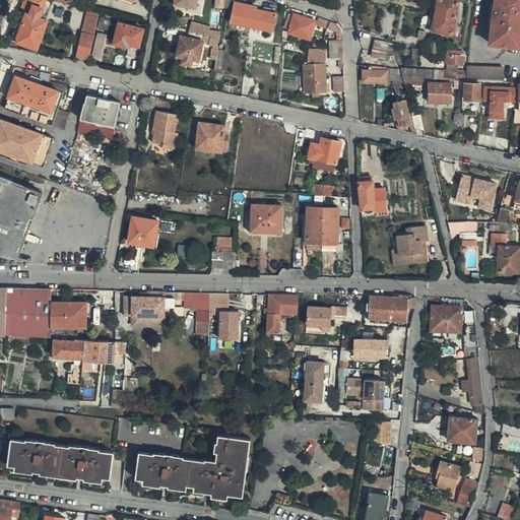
[(24,0),(11,40),(38,49),(48,20),(41,18),(45,0),(24,0)]
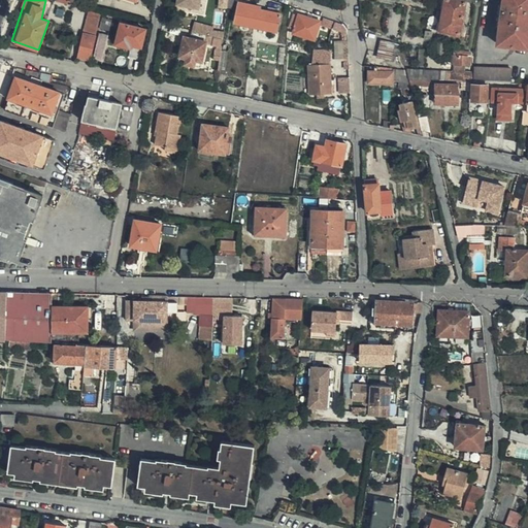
[(177,0),(177,4),(200,8),(201,0),(177,0)]
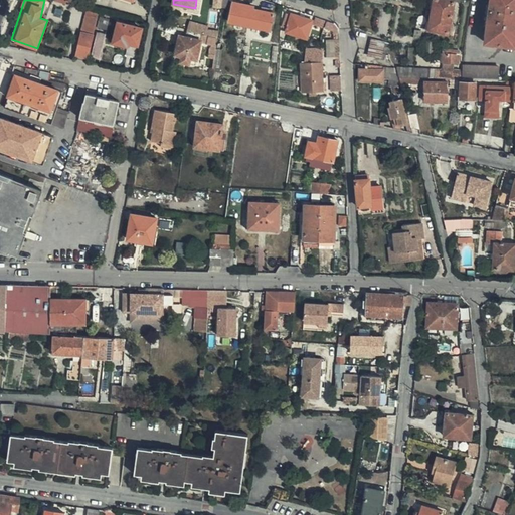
[(214,0),(214,8),(221,8),(222,0),(214,0)]
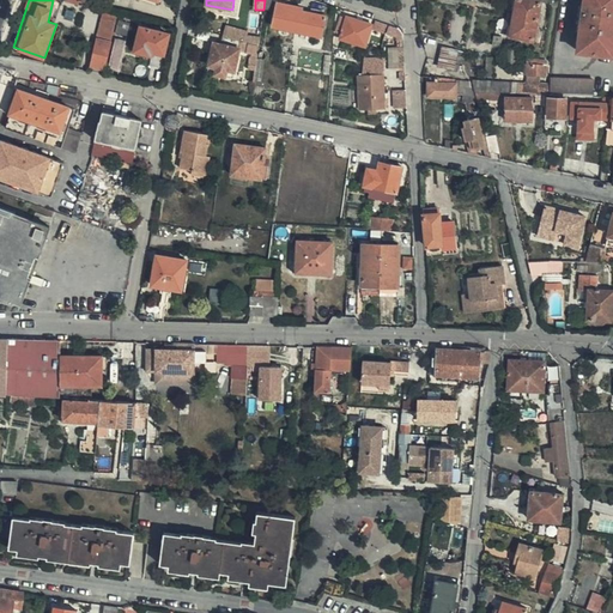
[(516,0),(510,35),(534,40),(541,1),(540,1),(533,0),(516,0)]
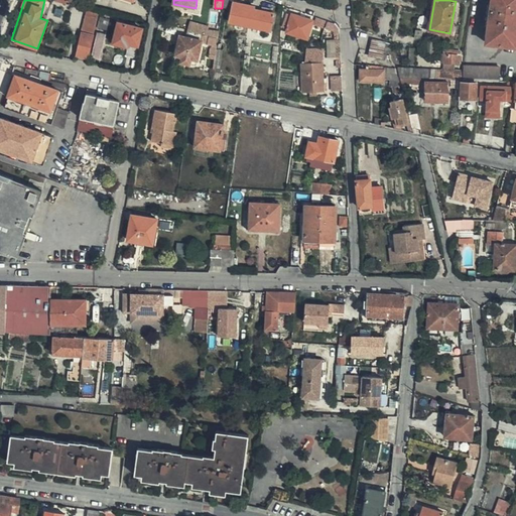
[(515,0),(492,0),(486,44),(515,49),(515,0)]
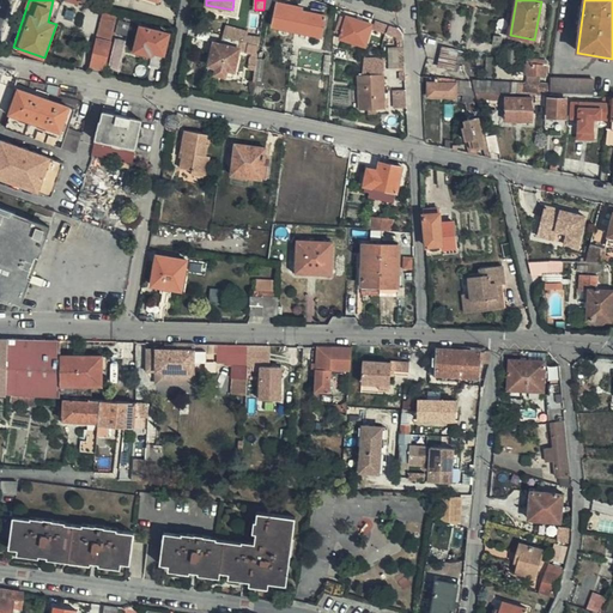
[(326,17),(303,12),(293,10),(293,7),(278,4),(274,22),(308,29),(307,34),(322,37),(326,17)]
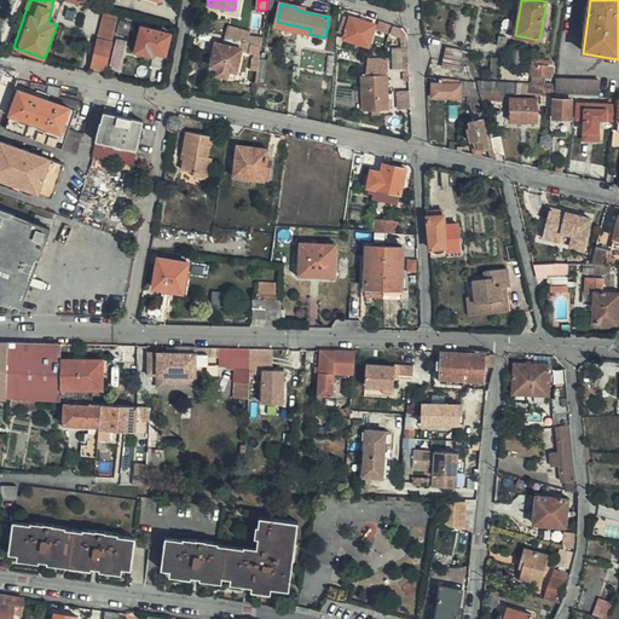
[(120,13),(105,10),(103,18),(117,22),(120,13)]
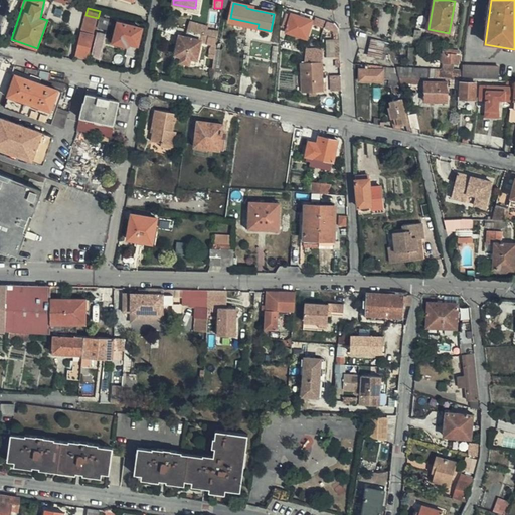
[(81,33),(94,36),(101,11),(100,11),(98,18),(86,15),(81,33)]
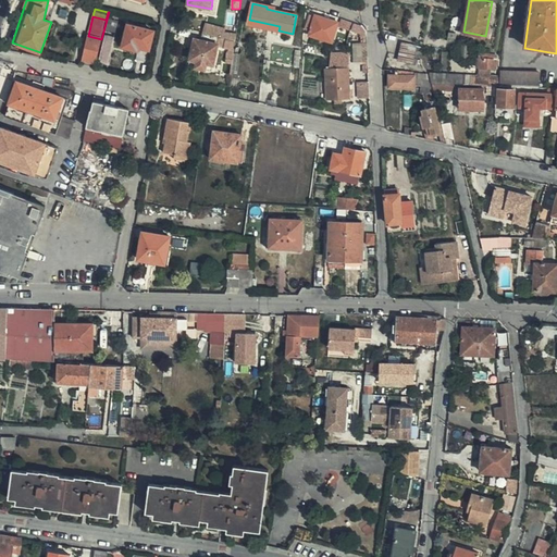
[(310,14),(308,21),(313,22),(311,28),(309,36),(333,42),(338,23),(316,15),(316,16),(310,14)]
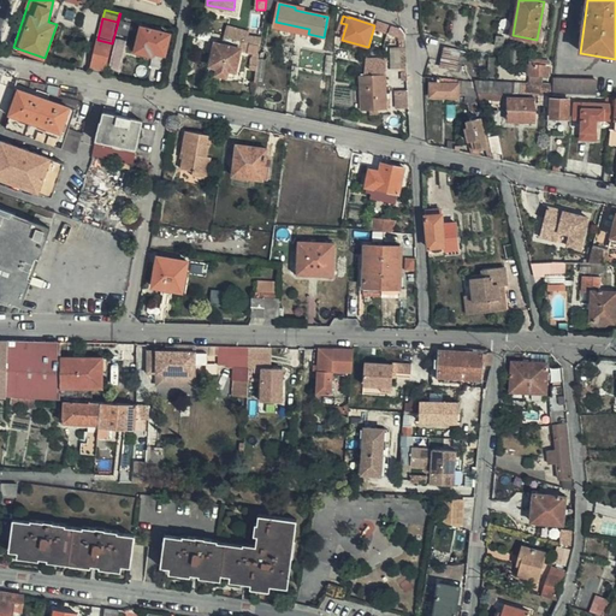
[(134,24),(119,21),(117,34),(131,37),(134,24)]
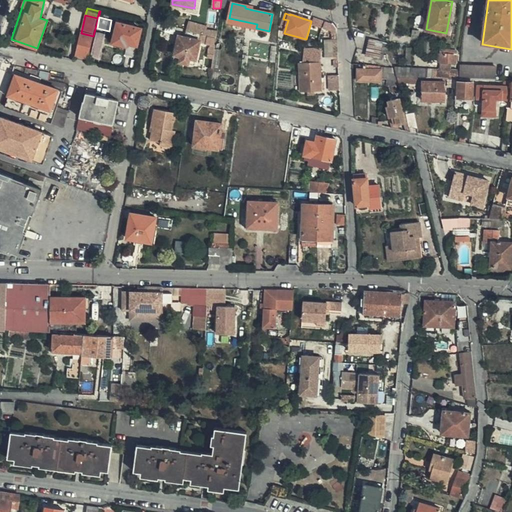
[(228,22),(256,28),(257,24),(229,18),(228,22)]
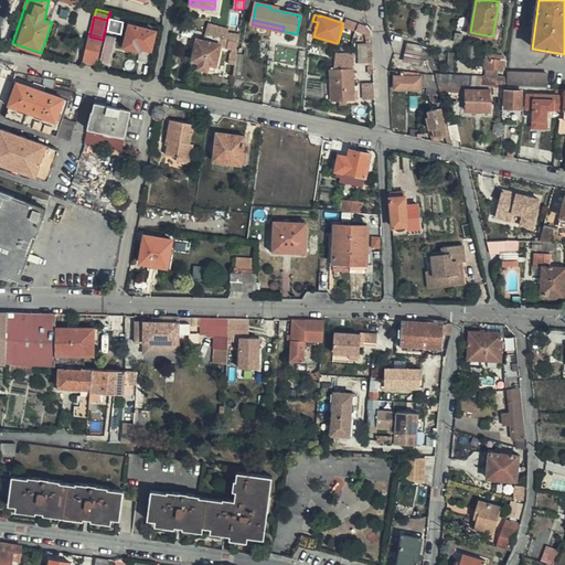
[(152,50),(157,31),(148,30),(149,27),(145,25),(144,29),(130,25),(125,48),(126,48),(125,51),(136,53),(137,51),(139,51),(139,48),(152,50)]
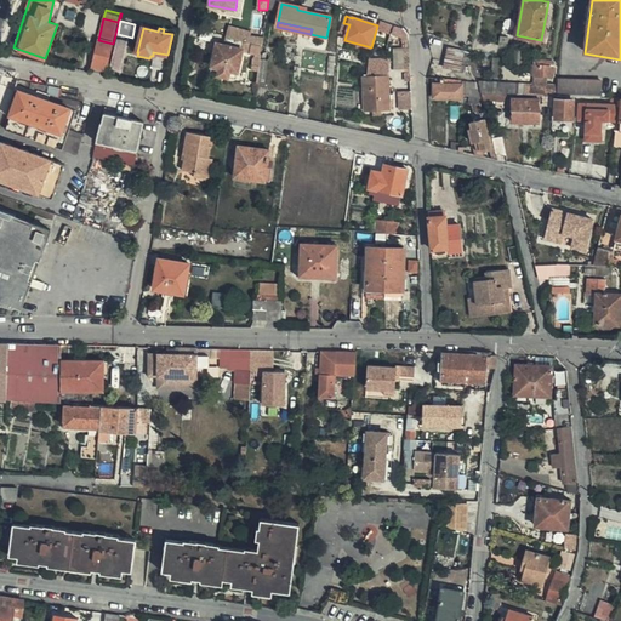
[(254,55),(262,56),(263,46),(255,44),(227,36),(226,45),(217,44),(211,67),(220,69),(218,75),(229,78),(231,72),(239,73),(244,52),(254,55)]
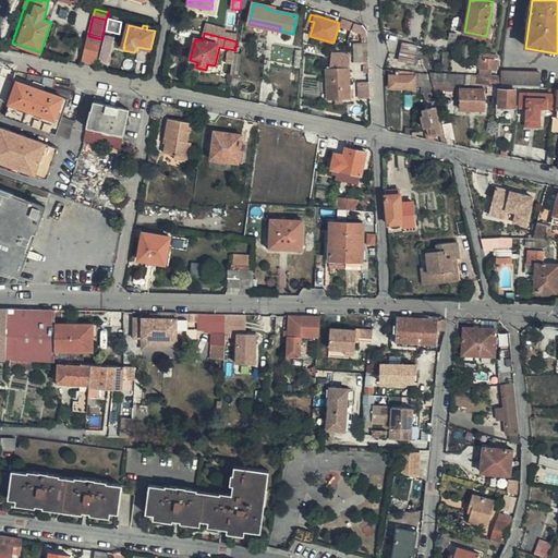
[(457,44),(458,35),(449,33),(448,41),(457,44)]
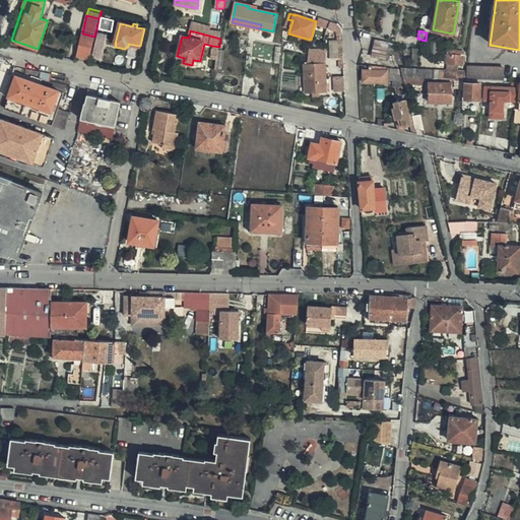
[(101,60),(107,35),(98,33),(91,58),(101,60)]
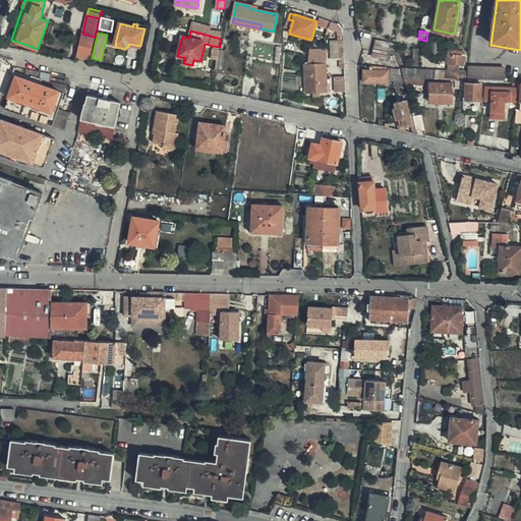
[(76,57),(90,59),(95,37),(82,34),(76,57)]
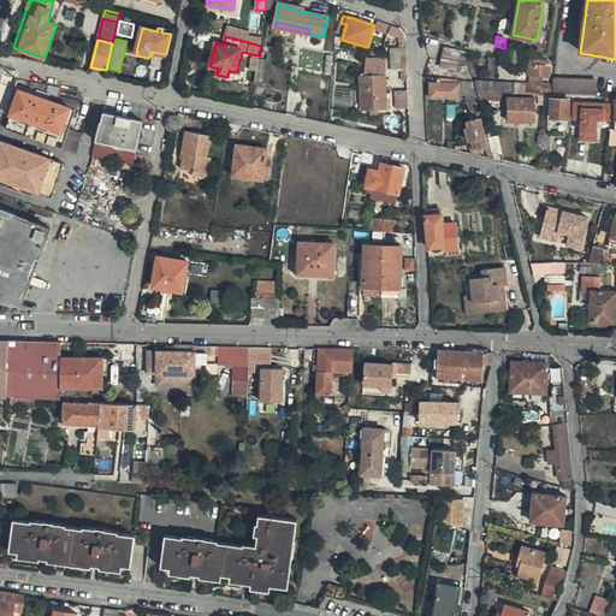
[(442,64),(458,66),(461,49),(444,47),(442,64)]
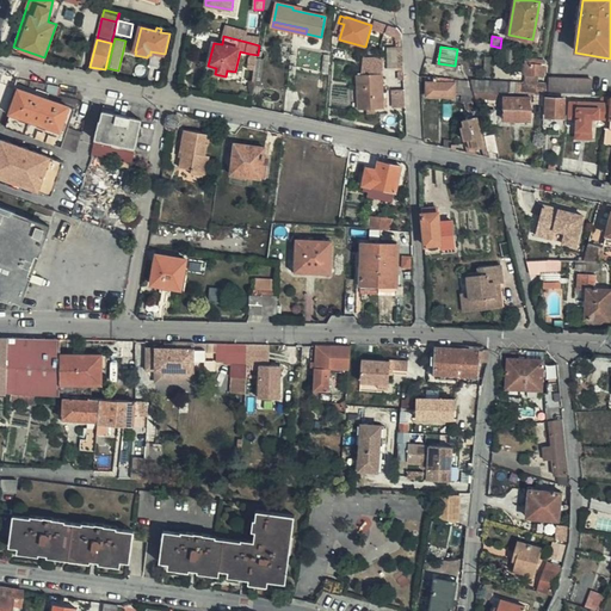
[(544,76),(545,60),(525,59),(524,75),(544,76)]
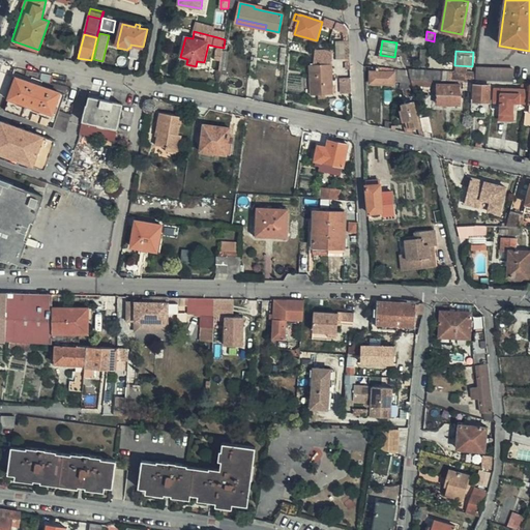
[(310,95),(333,94),(332,64),(310,65),(310,95)]
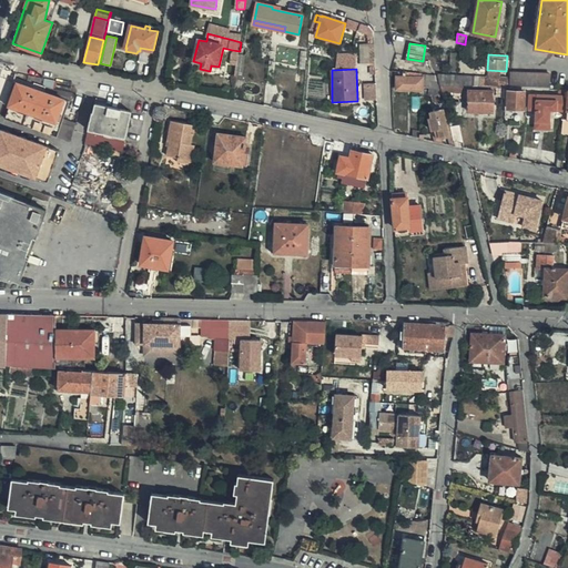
[(428,88),(440,89),(440,85),(437,74),(403,72),(403,78),(396,77),(396,90),(423,90),(423,88),(428,88)]
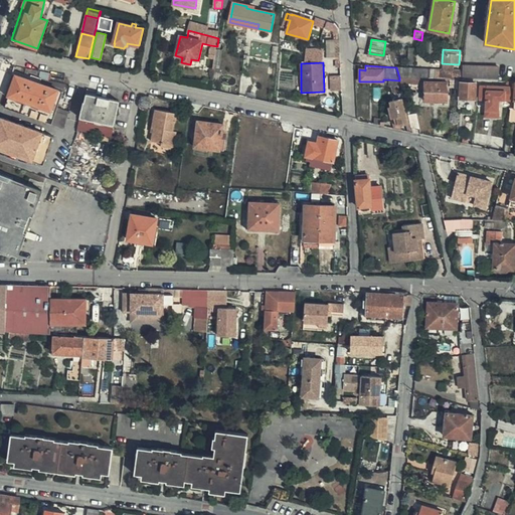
[(469,80),(478,80),(498,81),(498,66),(463,65),(462,80),(469,80)]
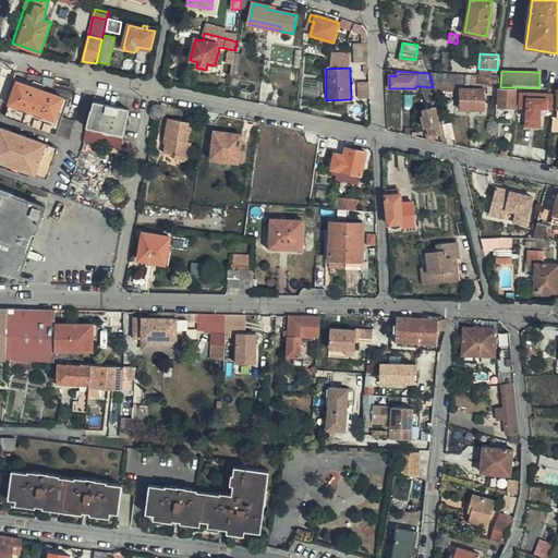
[(72,85),(68,82),(44,77),(41,85),(71,92),(72,85)]
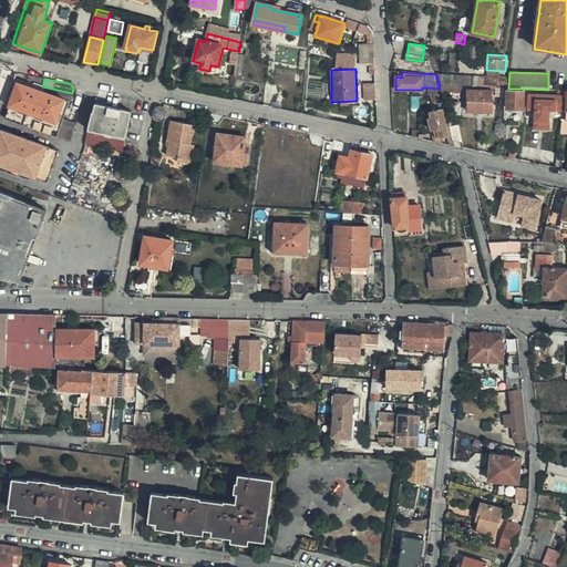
[(11,106),(7,120),(57,136),(71,142),(75,127),(62,123),(64,119),(73,93),(72,93),(42,86),(14,81),(6,104),(11,106)]
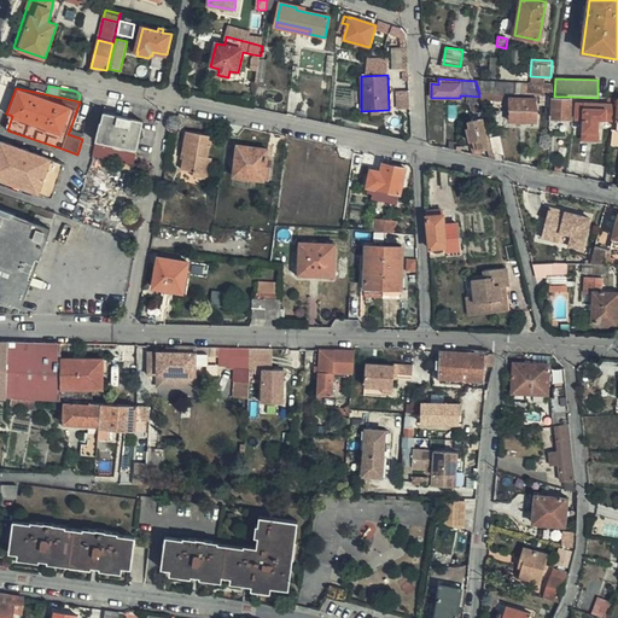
[(410,106),(409,89),(397,89),(397,108),(410,106)]
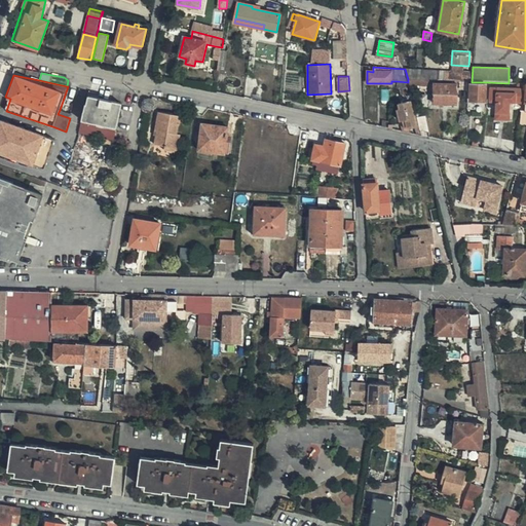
[(397,89),(410,90),(409,85),(408,82),(397,81),(397,89)]
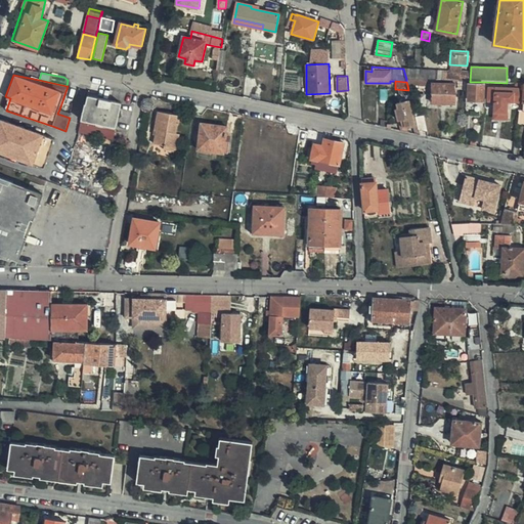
[(454,104),(455,84),(432,83),(432,103),(454,104)]
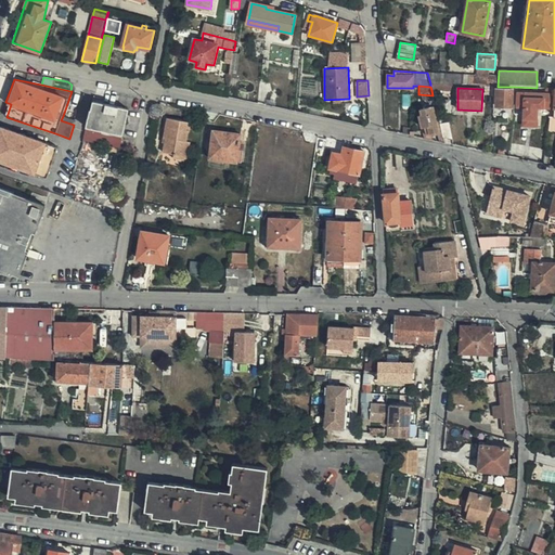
[(554,108),(554,102),(554,88),(547,88),(547,94),(517,93),(517,106),(554,108)]
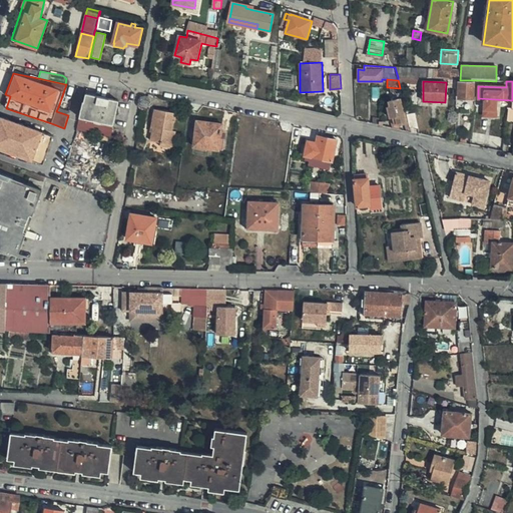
[(473,99),(474,82),(459,82),(458,98),(473,99)]
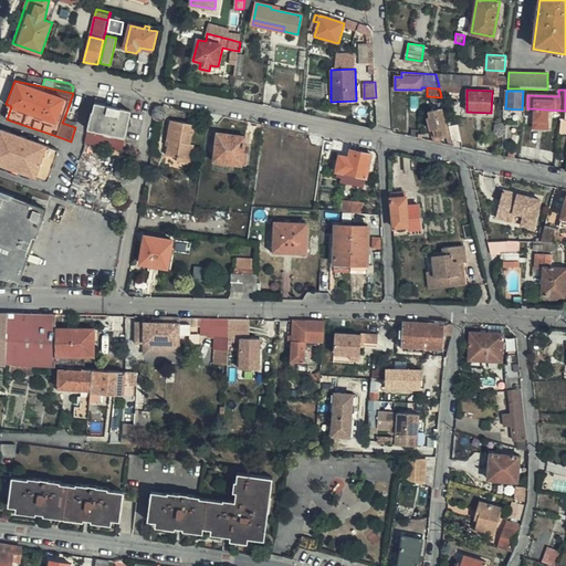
[(92,113),(85,144),(113,149),(122,152),(123,152),(125,140),(115,138),(115,136),(126,138),(132,111),(95,103),(93,112),(92,113)]
